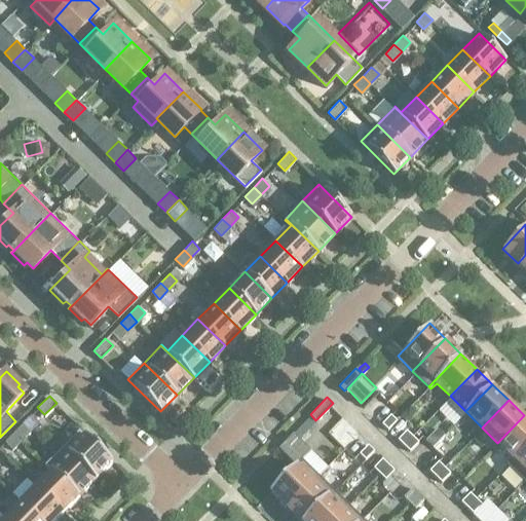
[(381,422),(387,428),(397,419),(390,413),(381,422)]
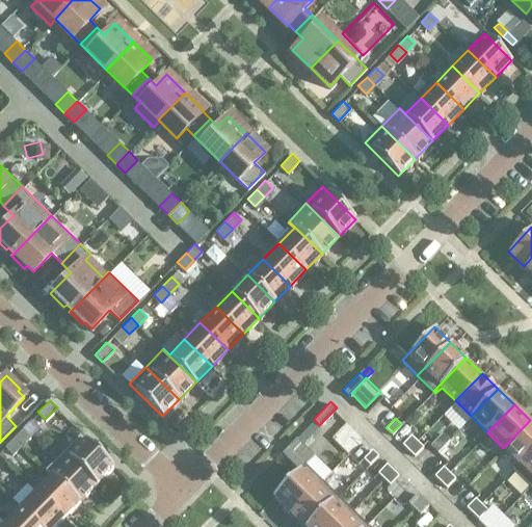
[(513,469),(531,450),(531,422),(530,420),(503,448),(519,463),(512,469),(513,469)]
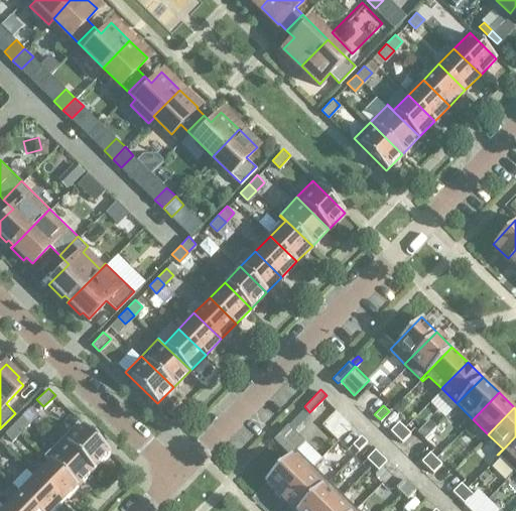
[(13,423),(20,430),(29,421),(21,414),(13,423)]
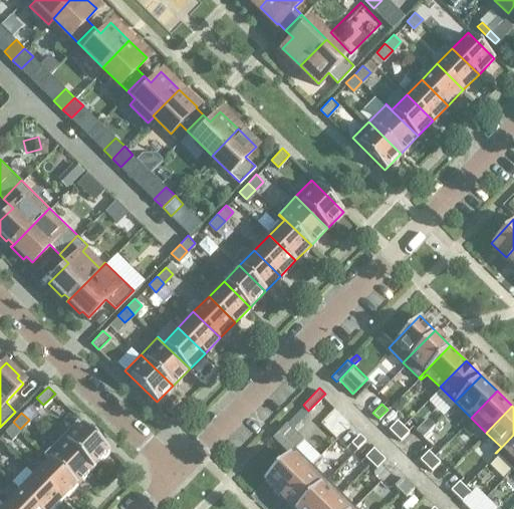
[(416,428),(422,435),(434,423),(427,417),(416,428)]
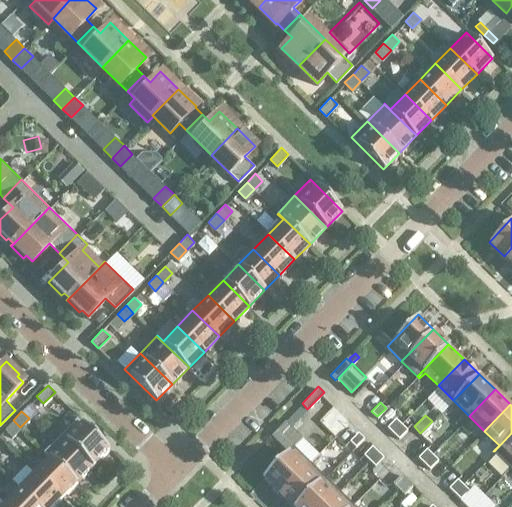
[(109,449),(105,445),(77,417),(61,433),(93,465),(109,449)]
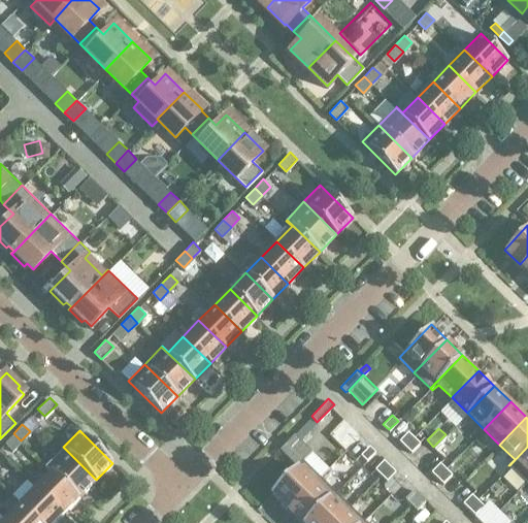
[(399,439),(405,445),(414,436),(407,430),(399,439)]
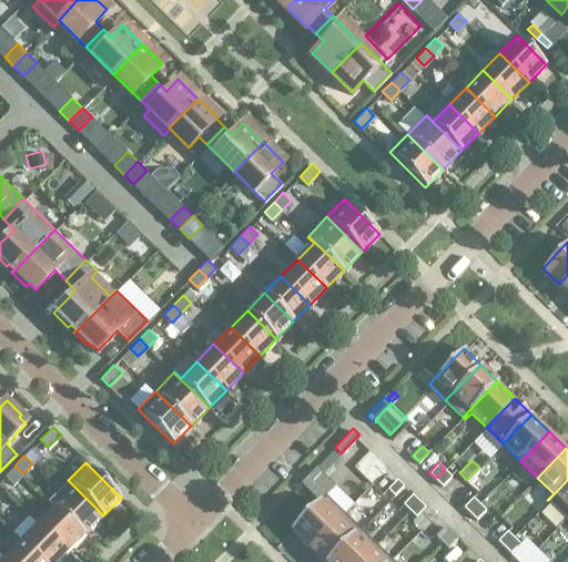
[(14,466),(6,476),(13,483),(22,473),(14,466)]
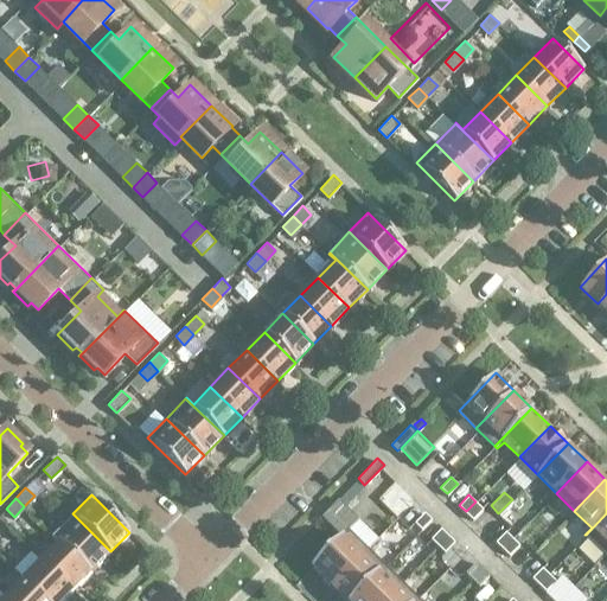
[(475,502),(466,511),(472,518),(483,507),(475,502)]
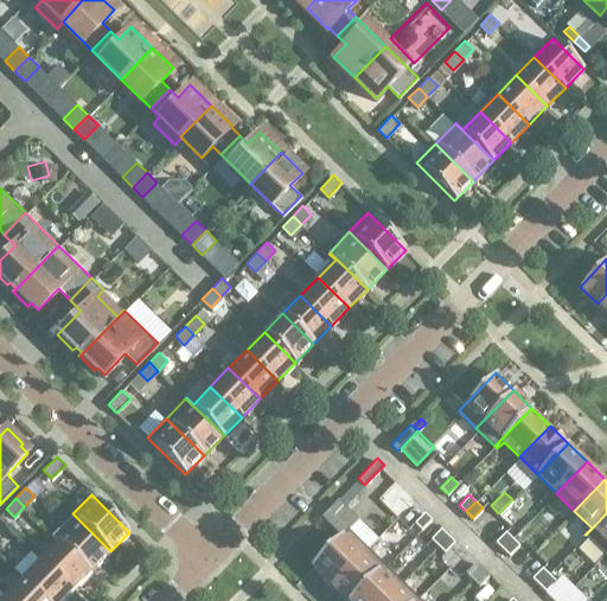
[(414,522),(417,524),(421,528),(432,518),(425,511),(414,522)]
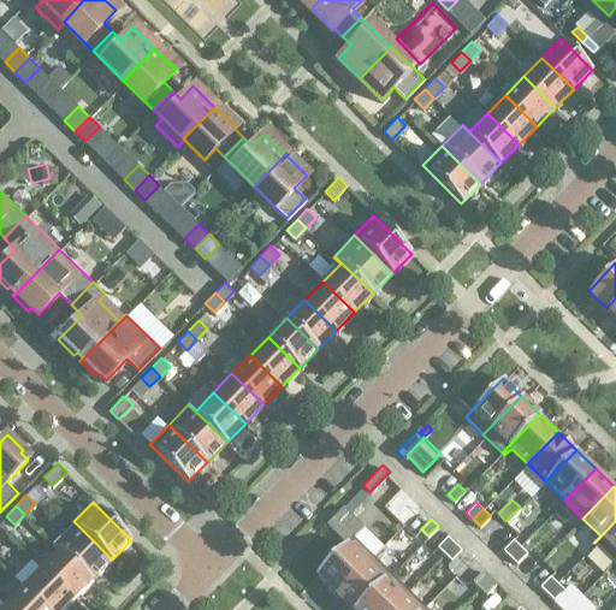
[(60,549),(92,580),(112,560),(73,521),(52,543),(59,549),(60,549)]
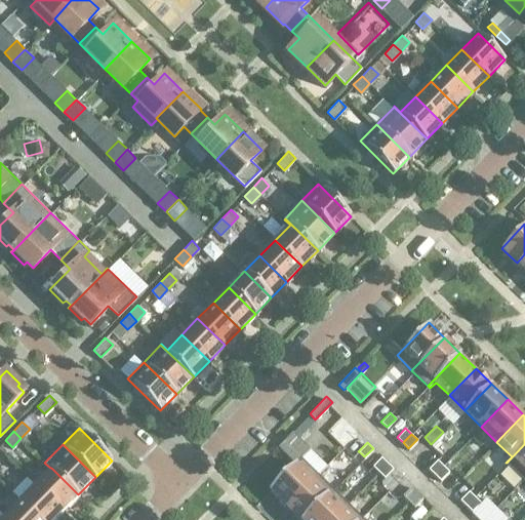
[(524,444),(507,463),(522,478),(524,475),(524,444)]
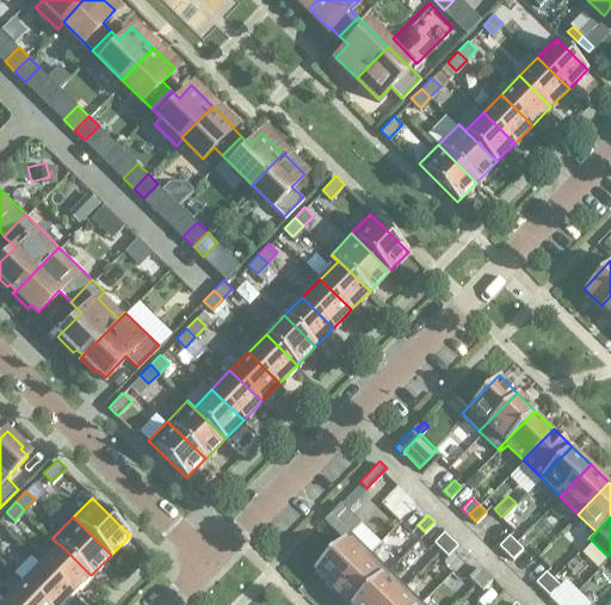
[(329,585),(366,547),(350,531),(313,569),(329,585)]
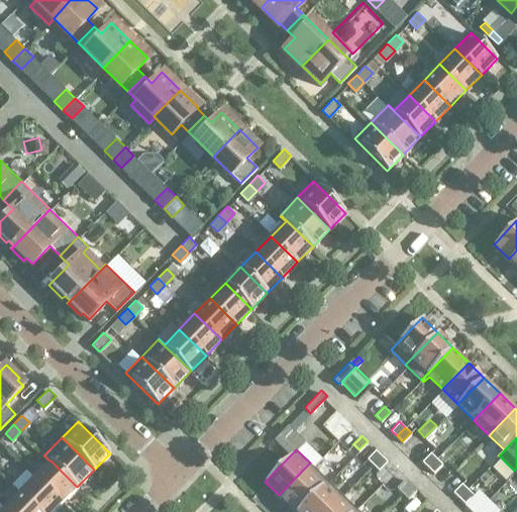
[(376,449),(367,457),(373,464),(381,454),(376,449)]
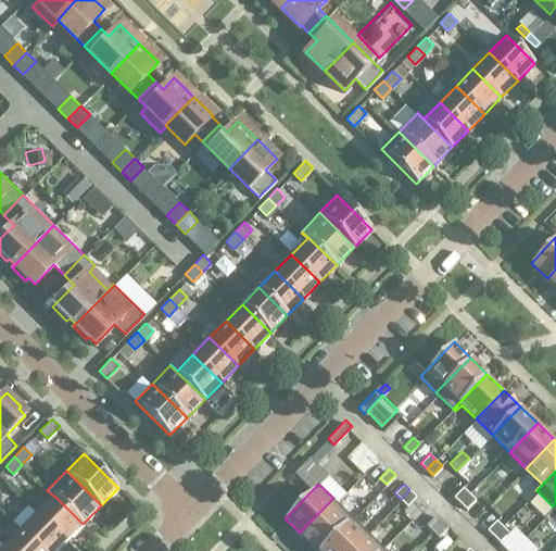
[(454,496),(459,502),(469,492),(463,486),(454,496)]
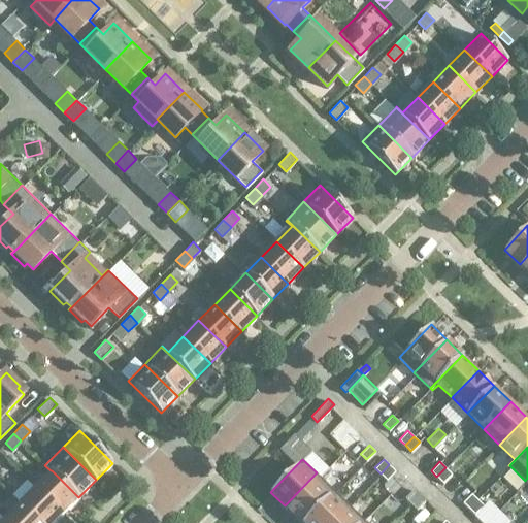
[(395,470),(389,464),(381,474),(387,479),(395,470)]
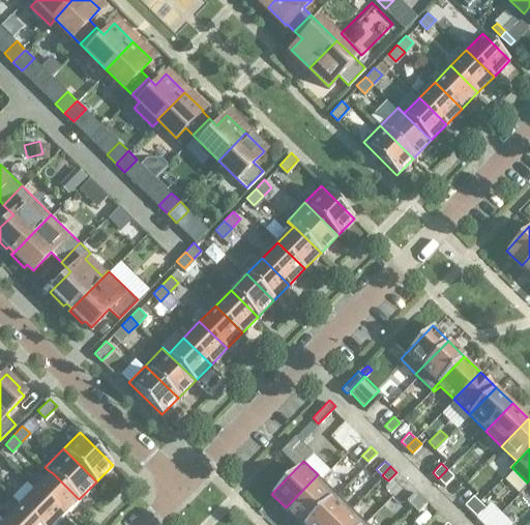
[(447,469),(438,478),(444,484),(453,475),(447,469)]
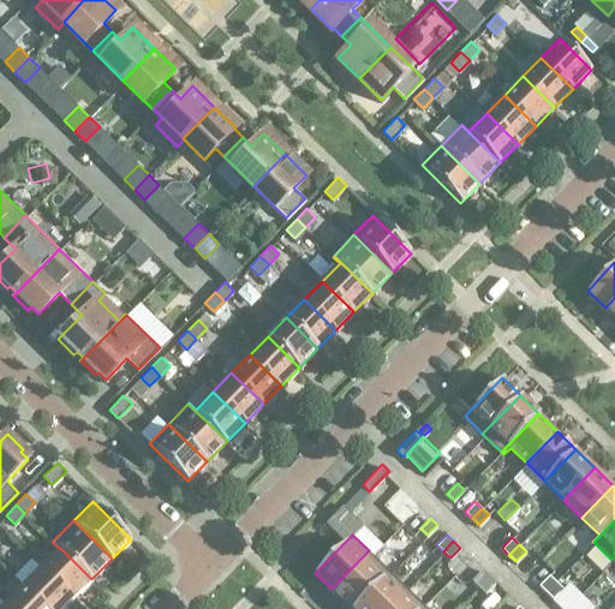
[(73,597),(79,591),(91,579),(60,548),(59,548),(42,566),(73,597)]
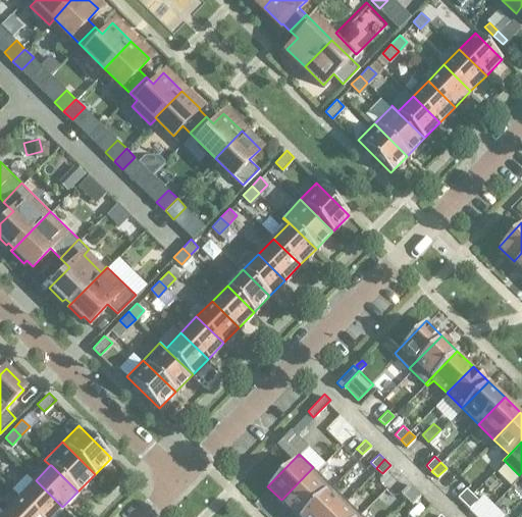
[(313,467),(281,500),(297,515),(323,488),(328,482),(317,471),(313,467)]
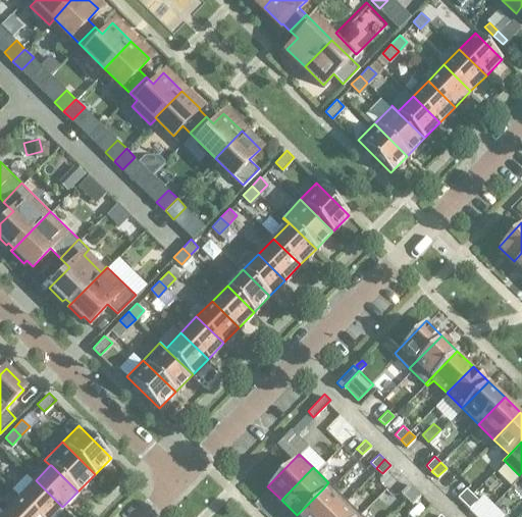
[(19,496),(41,516),(52,516),(62,507),(36,480),(19,496)]
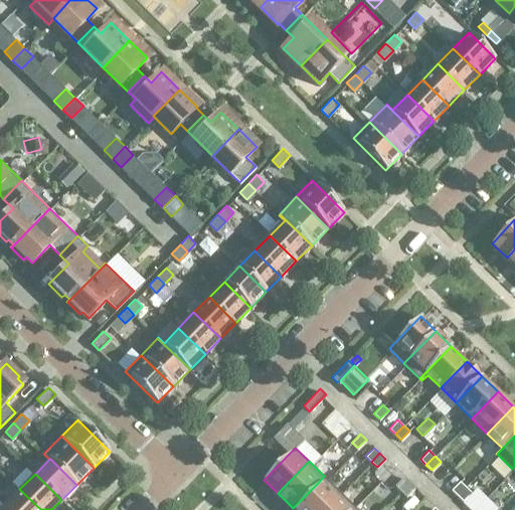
[(324,476),(319,482),(293,508),(295,509),(321,509),(334,497),(340,491),(324,476)]
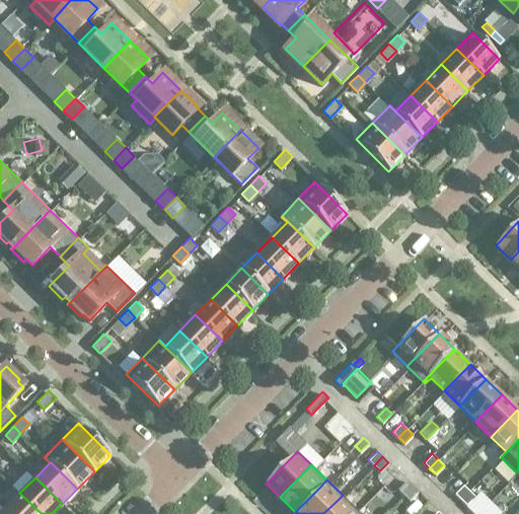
[(413,486),(406,480),(397,489),(403,494),(413,486)]
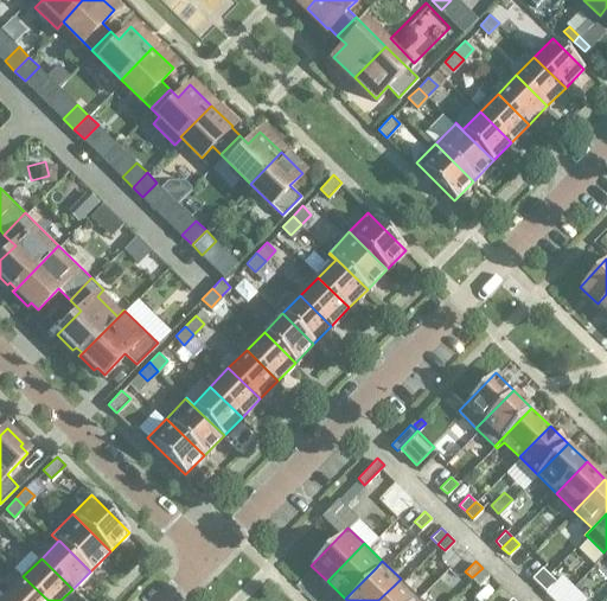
[(538,583),(549,573),(542,567),(532,576),(538,583)]
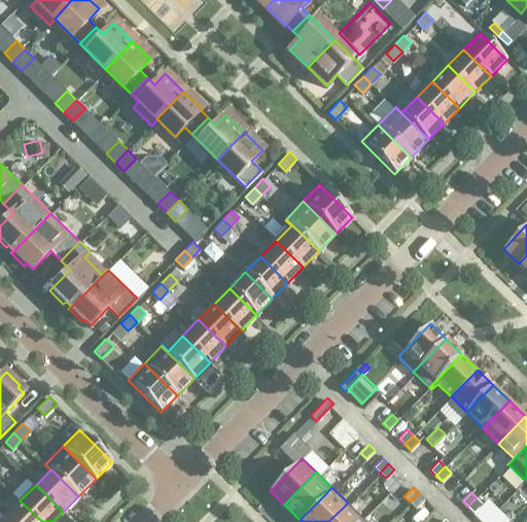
[(424,499),(419,493),(410,501),(416,508),(424,499)]
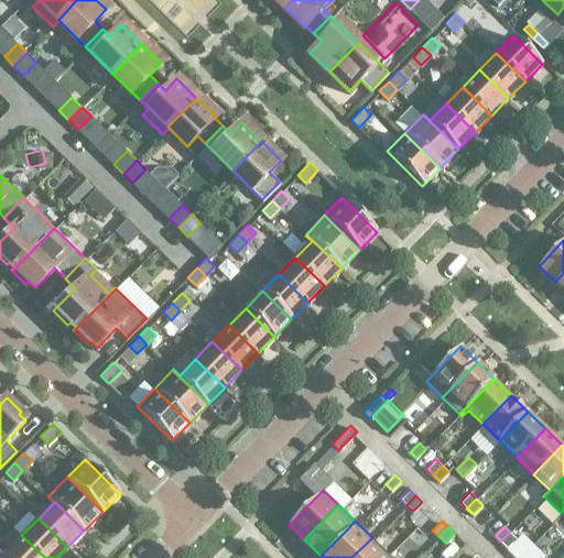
[(510,532),(500,542),(507,548),(517,538),(510,532)]
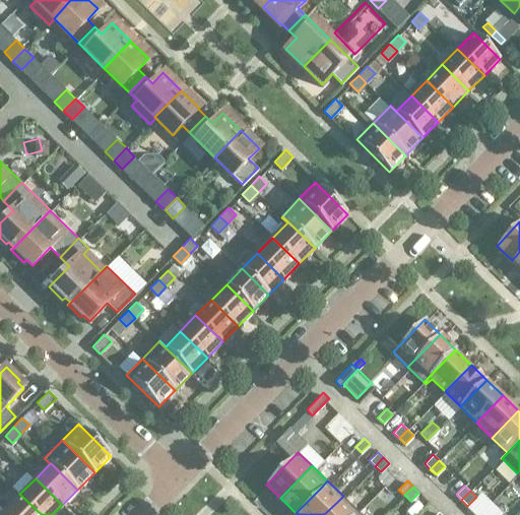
[(4,510),(9,514),(41,514),(19,494),(4,510)]
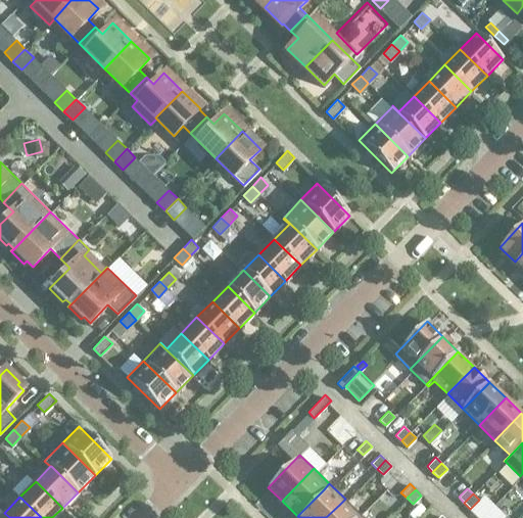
[(326,517),(357,517),(361,514),(347,501),(345,499),(339,505),(326,517)]
